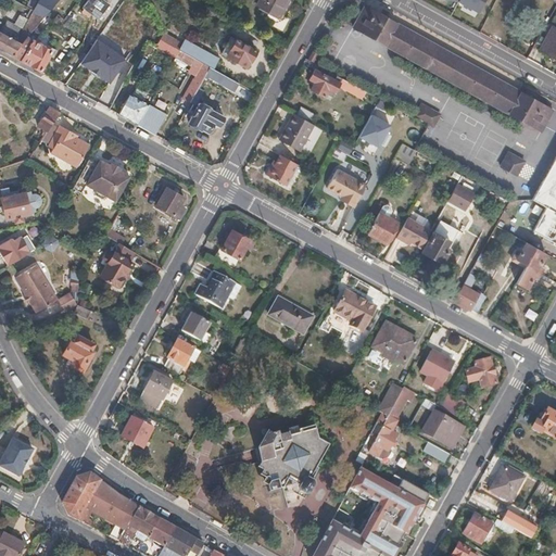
[(42,16),(54,2),(49,0),(37,0),(32,10),(33,11),(42,16)]
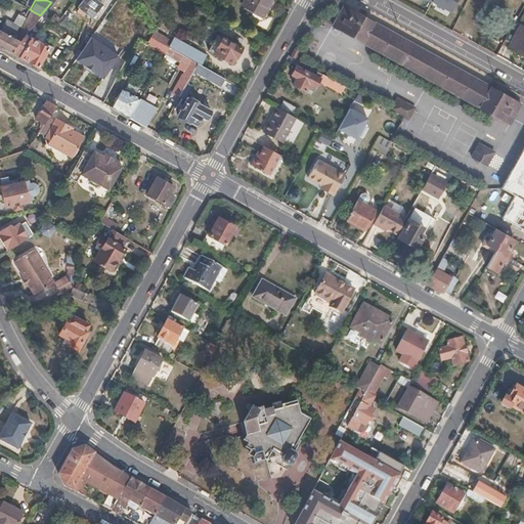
[(92,17),(101,5),(94,0),(82,0),(78,6),(92,17)]
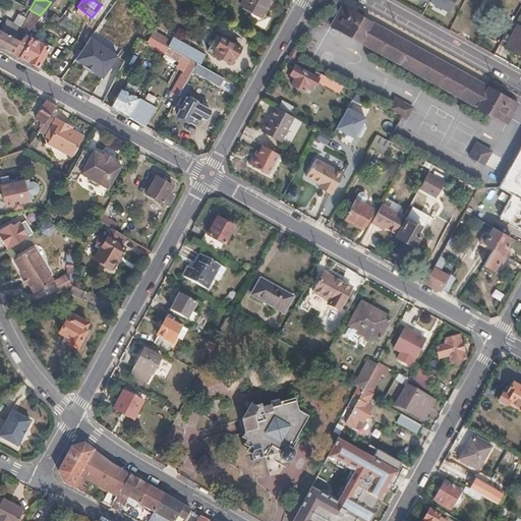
[(267,1),(267,0),(241,0),(239,4),(259,14),(267,1)]
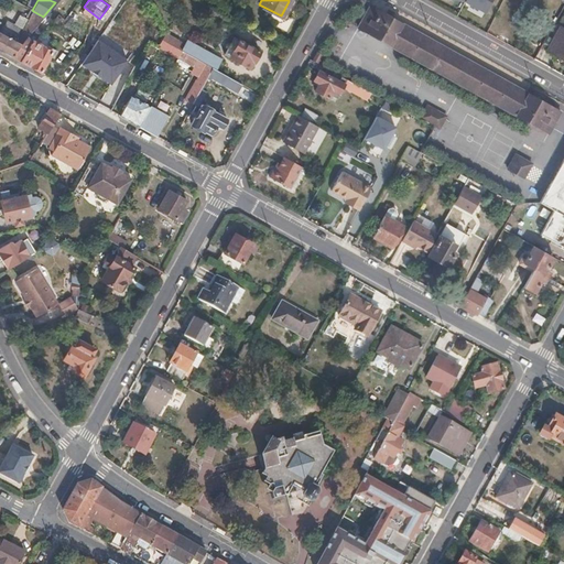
[(491,0),(466,0),(465,3),(485,14),(491,0)]
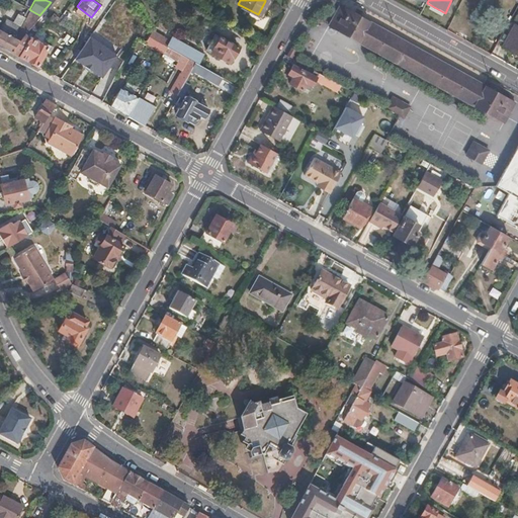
[(459,74),(411,47),(350,12),(339,5),(328,26),(377,55),(422,80),(451,96),(493,119),(501,124),(513,104),(459,74)]
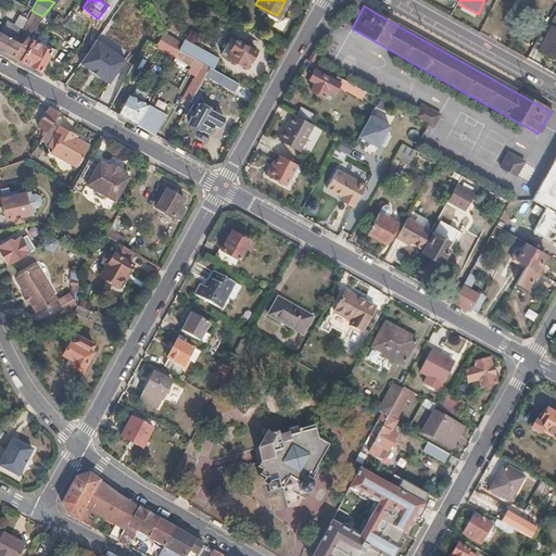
[(0,48),(10,53),(25,37),(32,29),(42,16),(33,11),(22,29),(5,21),(0,30),(0,48)]
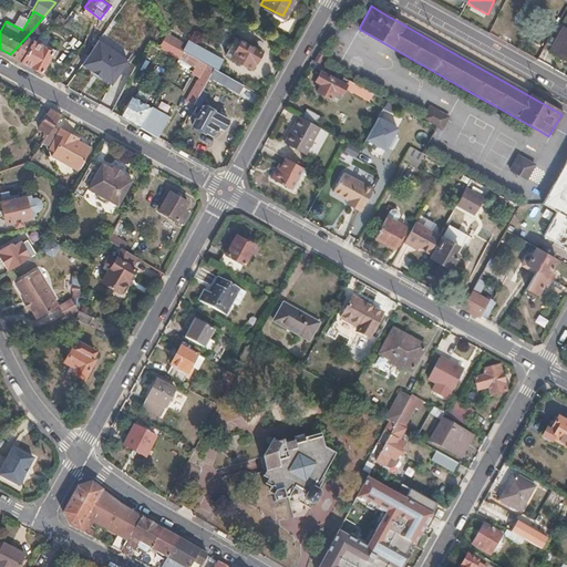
[(566,32),(559,29),(554,39),(547,52),(558,59),(566,62),(566,32)]
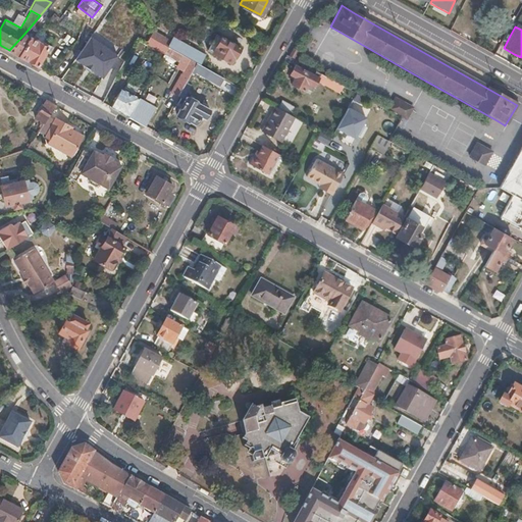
[(203,55),(172,38),(173,36),(165,32),(162,36),(152,31),(149,36),(167,46),(181,54),(184,56),(196,62),(198,63),(203,55)]
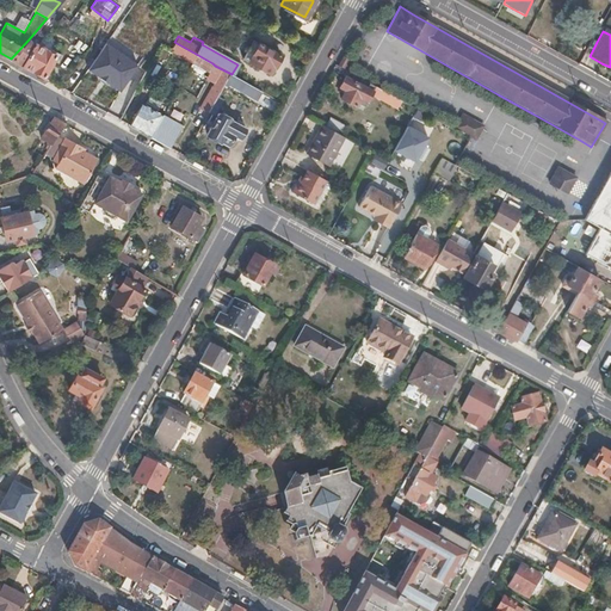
[(273,67),(281,55),(252,39),(240,61),(266,75),(272,66),(273,67)]
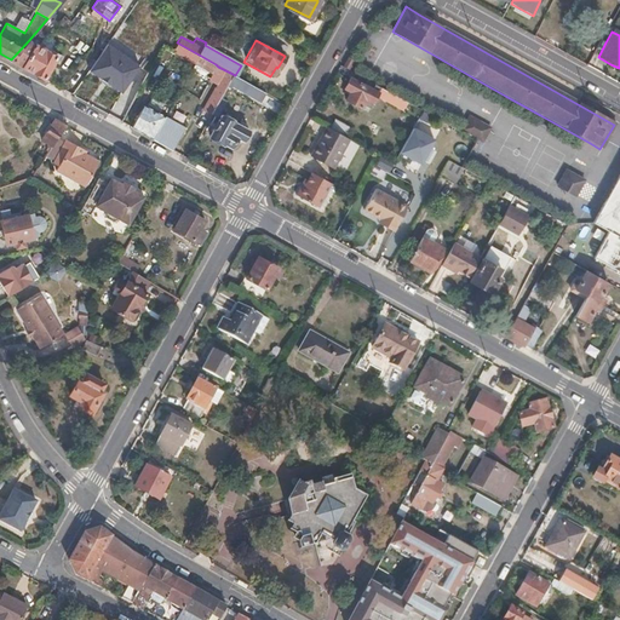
[(22,67),(34,45),(28,41),(11,59),(22,67)]
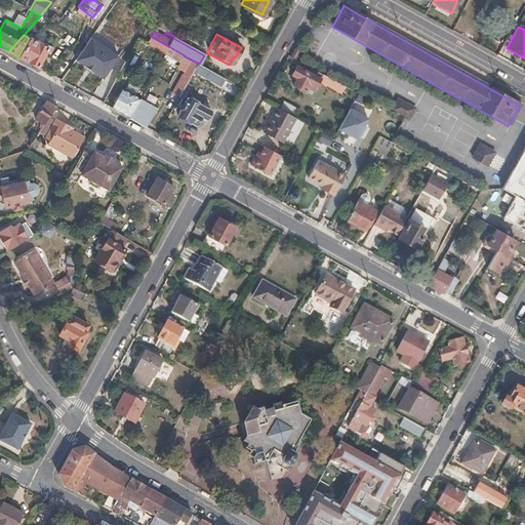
[(168,46),(150,36),(146,43),(165,53),(168,46)]
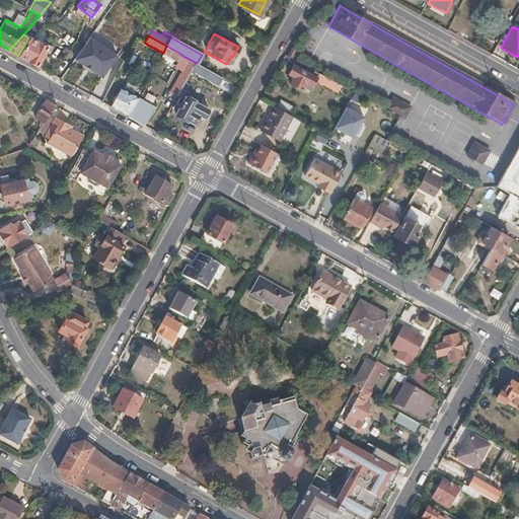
[(40,59),(47,47),(42,45),(30,39),(28,38),(18,56),(36,65),(40,59)]
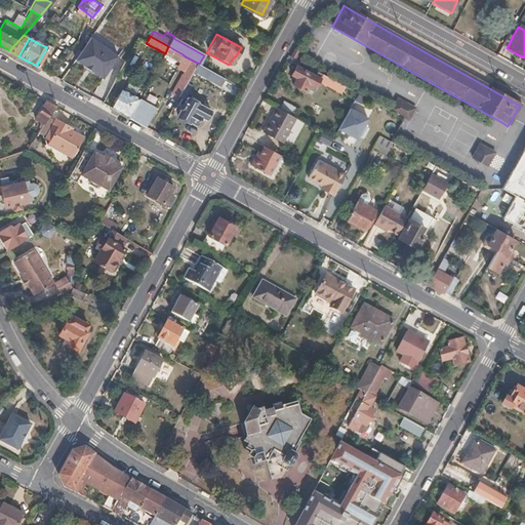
[(114,58),(87,40),(72,62),(98,80),(114,58)]
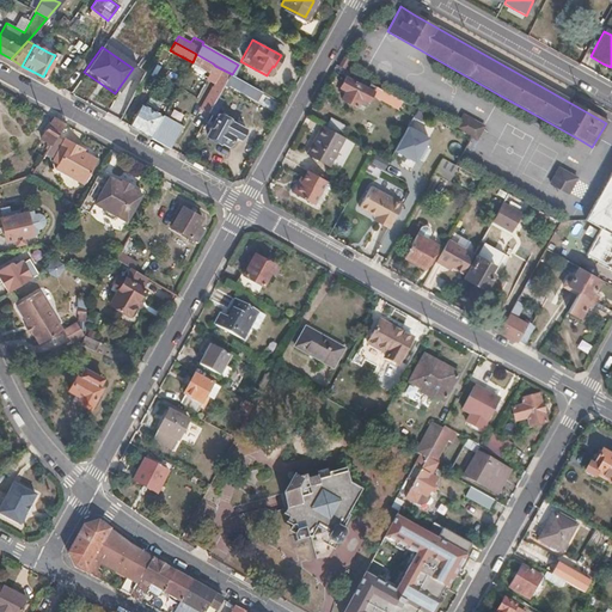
[(209,72),(213,63),(196,54),(193,62),(209,72)]
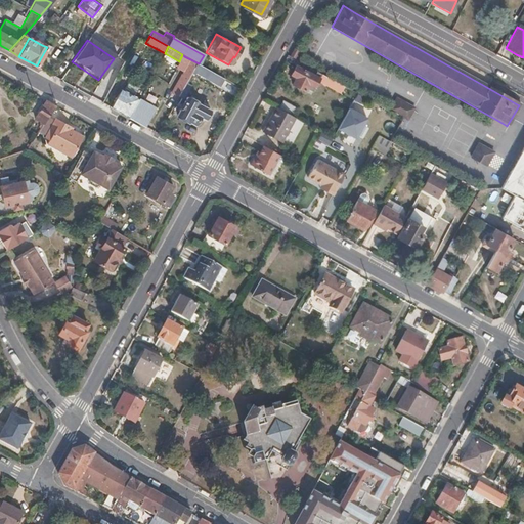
[(323,77),(331,62),(315,53),(308,68),(312,70),(318,74),(323,77)]
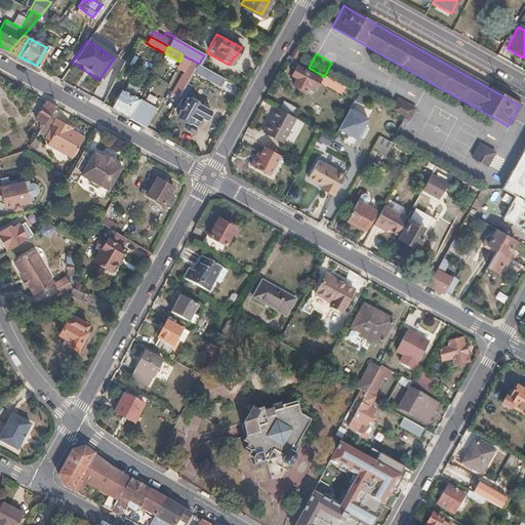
[(193,71),(197,63),(185,56),(182,63),(179,67),(185,69),(171,93),(177,96),(183,88),(193,71)]
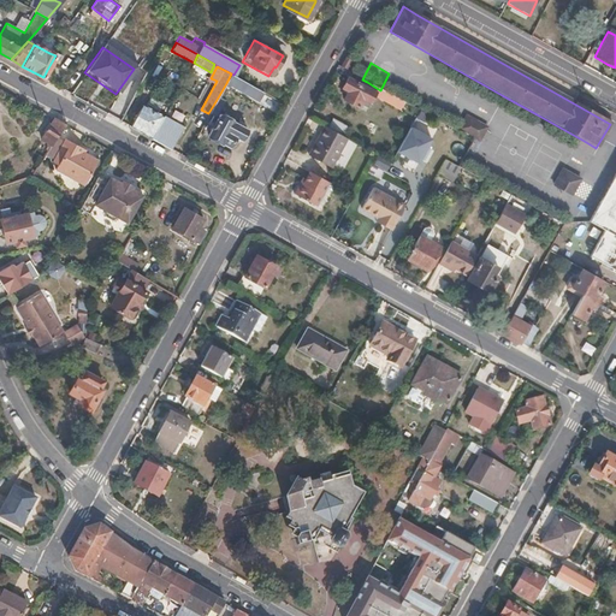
[(248,83),(234,75),(231,73),(226,83),(259,102),(265,93),(248,83)]
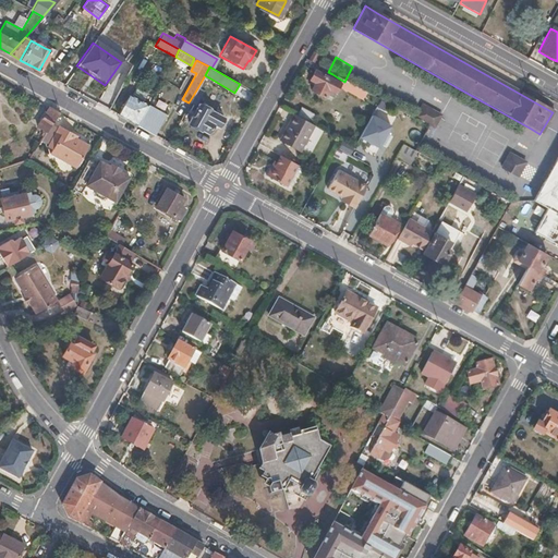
[(329,81),(332,74),(328,72),(318,67),(315,73),(329,81)]
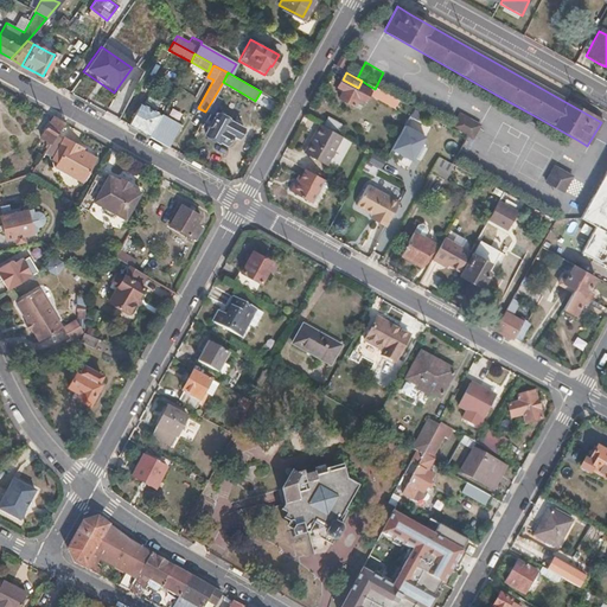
[(347,106),(358,88),(343,80),(340,77),(333,88),(340,91),(336,100),(337,100),(347,106)]
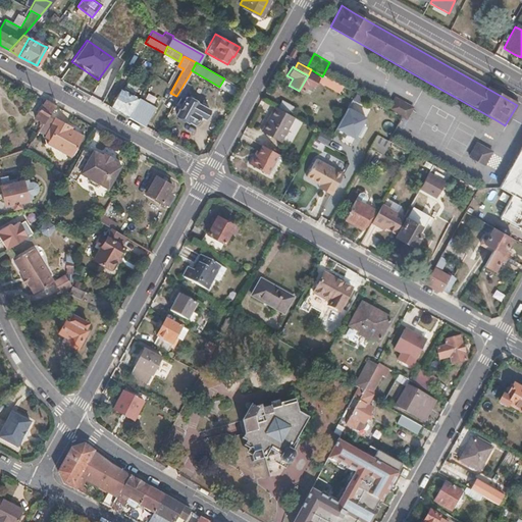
[(314,79),(317,73),(311,69),(308,75),(314,79)]
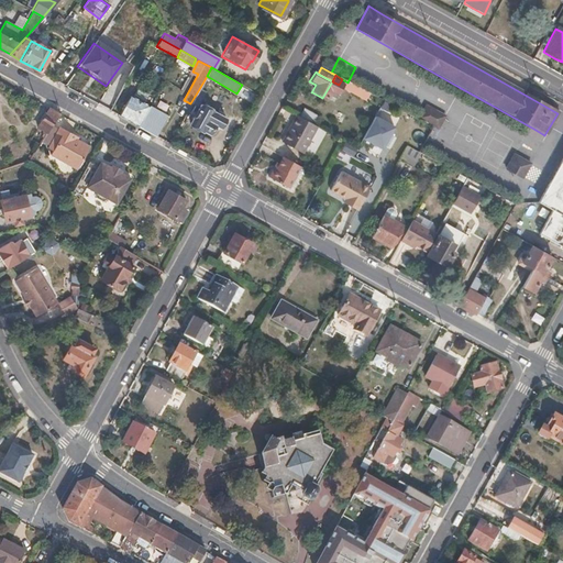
[(356,87),(348,83),(342,79),(339,85),(349,90),(351,88),(353,88),(353,87),(356,88),(356,87)]
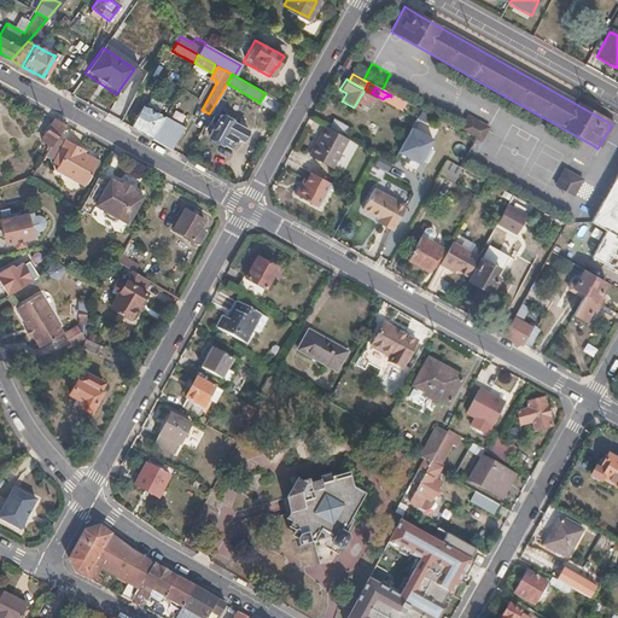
[(152,139),(164,116),(143,104),(129,126),(152,139)]
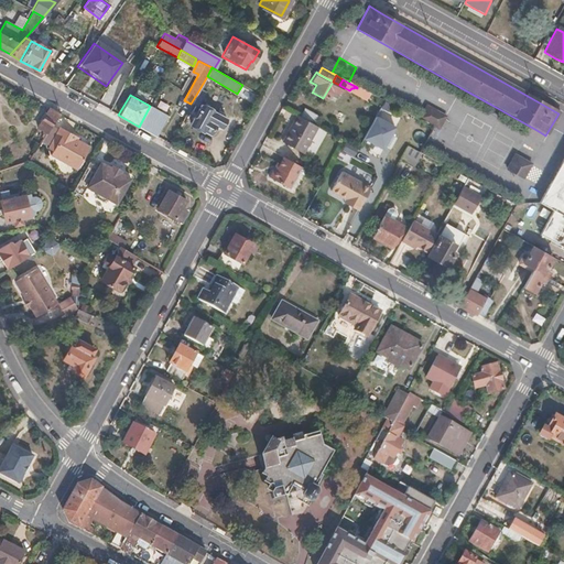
[(226,119),(201,105),(190,122),(209,133),(215,123),(221,128),(226,119)]
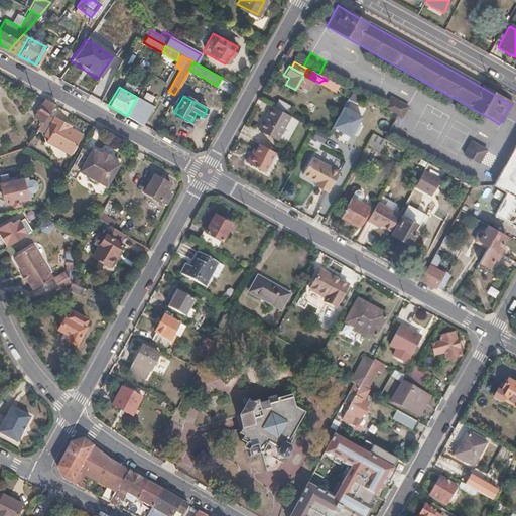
[(142,124),(152,105),(137,97),(127,116),(142,124)]
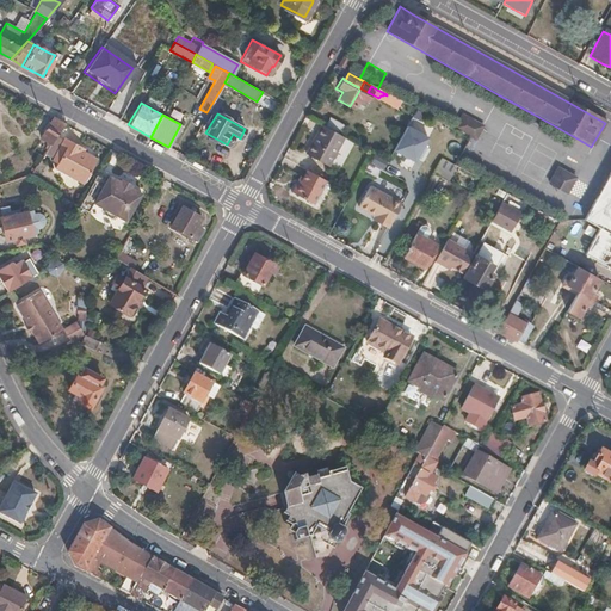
[(473,139),(480,125),(462,115),(454,128),(473,139)]
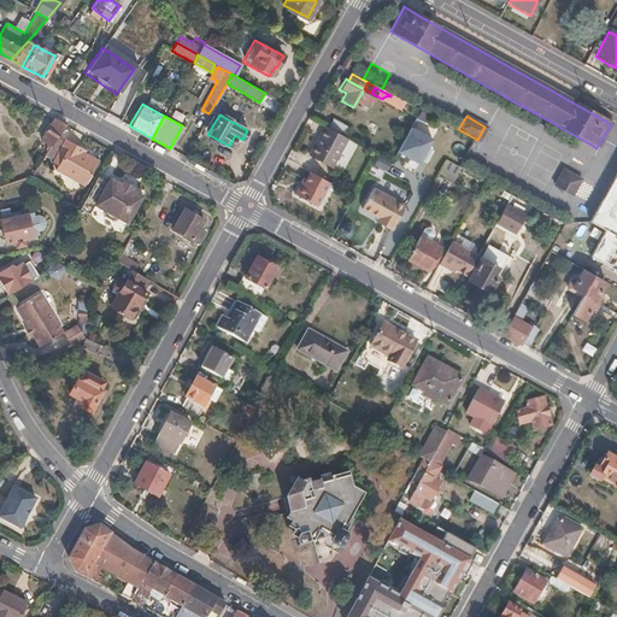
[(52,141),(64,124),(53,118),(45,130),(40,137),(47,142),(45,146),(46,146),(42,151),(45,152),(52,141)]
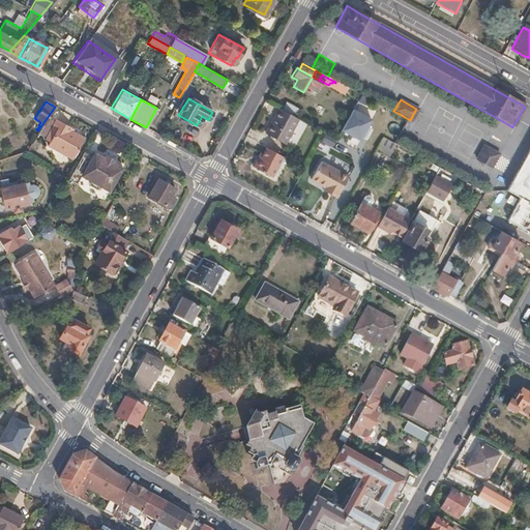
[(283,144),(296,119),(276,109),(263,134),(283,144)]
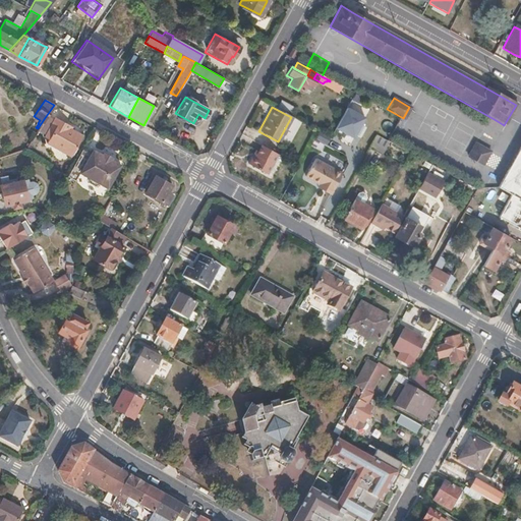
[(365,118),(347,108),(336,128),(354,138),(365,118)]
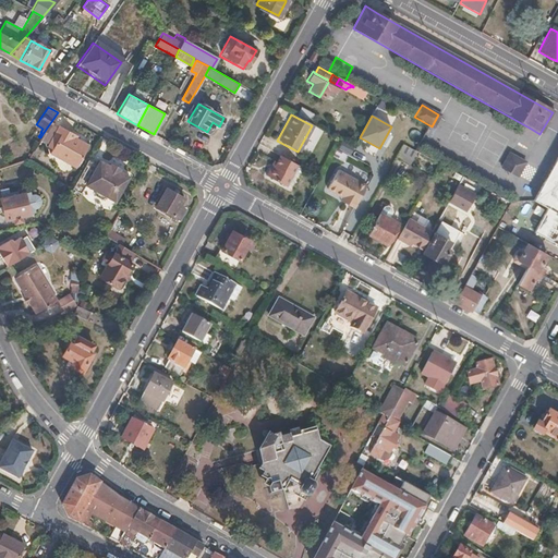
[(86,145),(74,137),(68,134),(69,132),(57,124),(45,146),(49,148),(47,153),(64,162),(73,167),(86,145)]
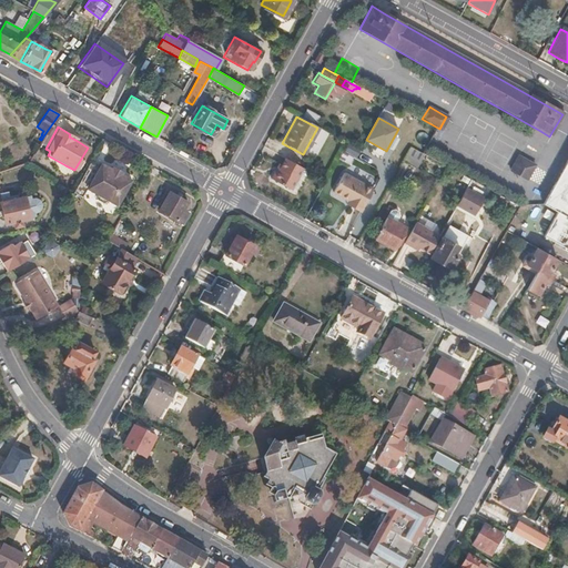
[(416,172),(425,156),(419,153),(408,146),(399,162),(416,172)]
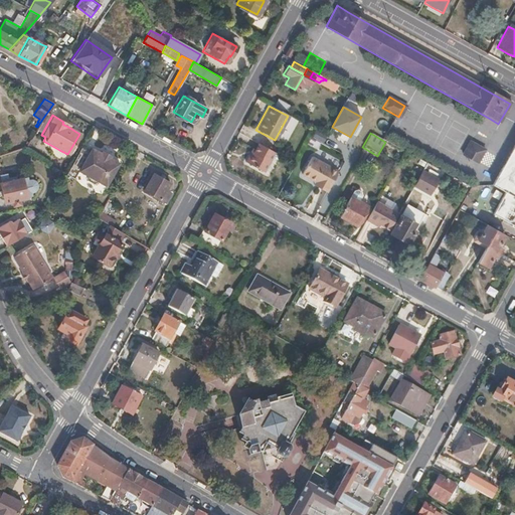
[(514,141),(505,159),(491,184),(504,191),(501,196),(492,212),(502,218),(514,225),(514,141)]
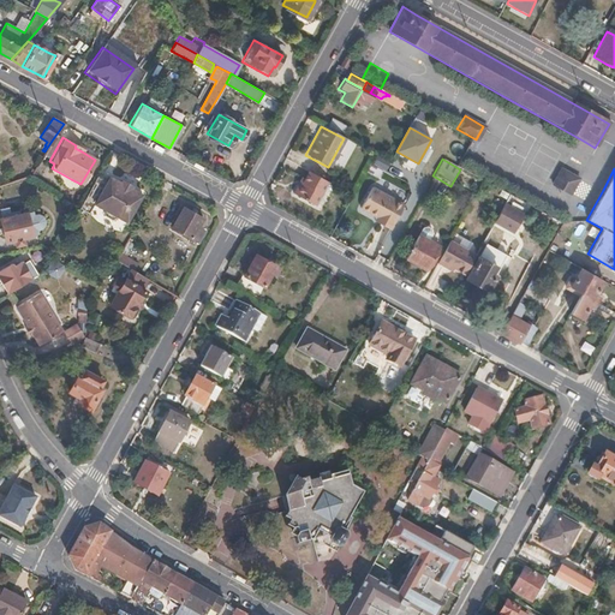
[(568,195),(577,179),(559,169),(550,185),(568,195)]
